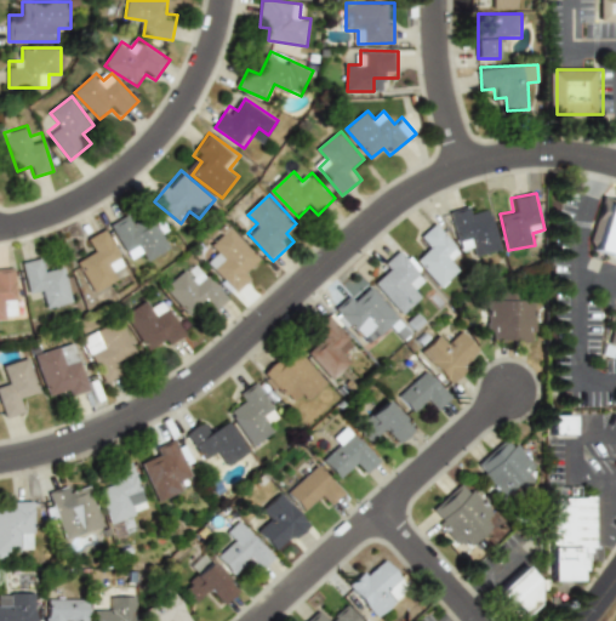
[(475,245),(479,256),(505,249),(494,214),(480,217),(478,205),(452,212),(463,250),(475,245)]
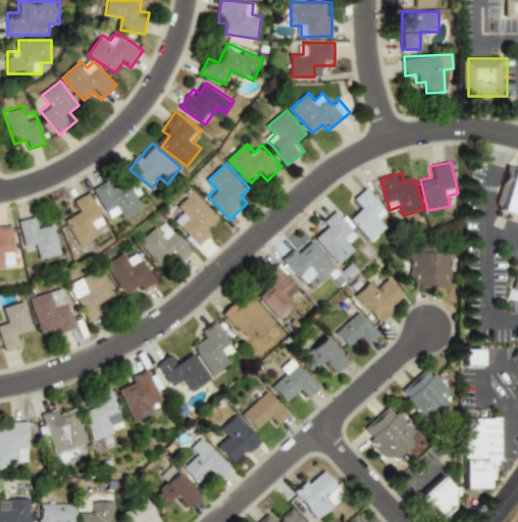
[(128,180),(117,188),(111,177),(94,189),(110,216),(120,210),(125,219),(145,208),(128,180)]
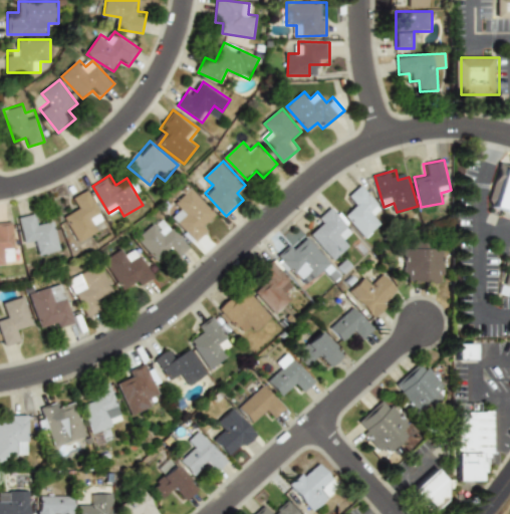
[(509,210),(499,207),(509,176),(509,210)]
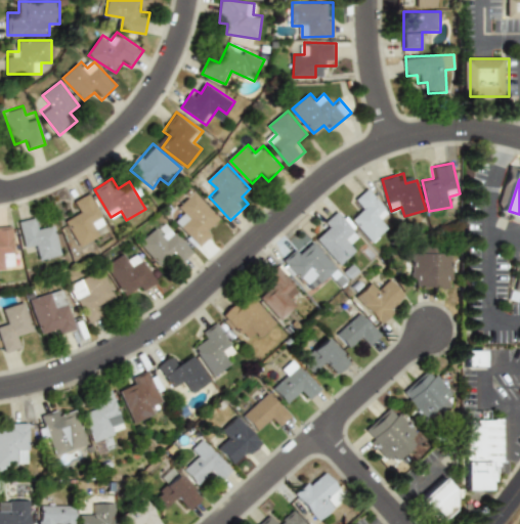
[(353,217),(374,243),(390,229),(383,220),(391,213),(371,188),(354,201),(361,210),(353,217)]
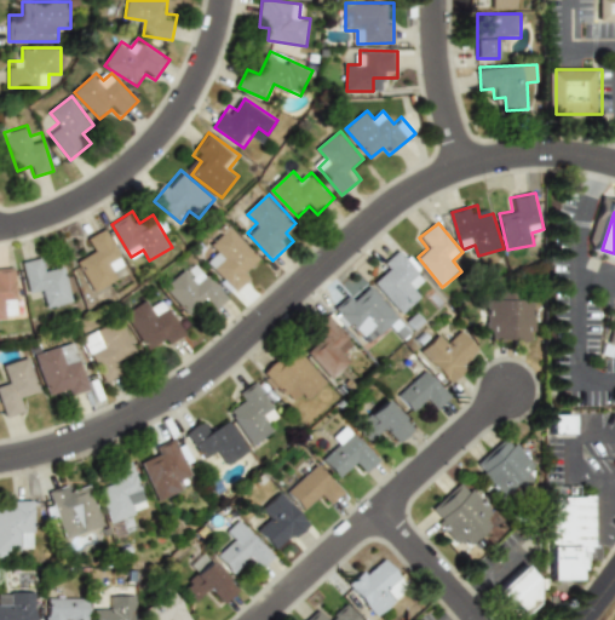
[(268,262),(233,224),(211,244),(220,253),(208,264),(234,292),(268,262)]
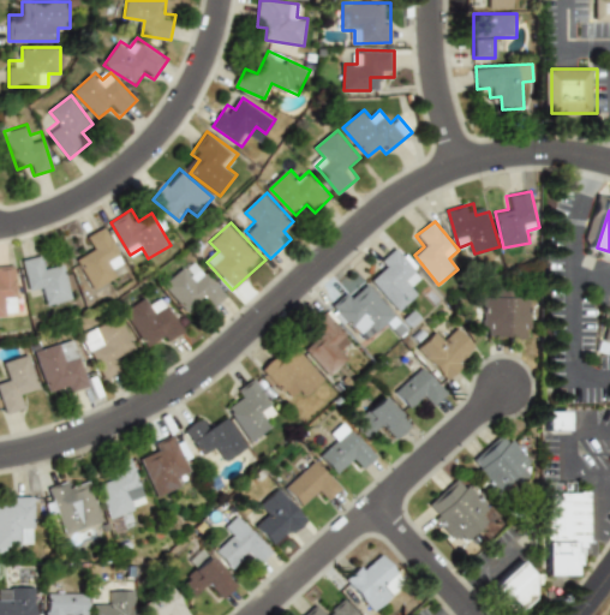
[(77,257),(94,290),(120,275),(115,266),(125,260),(107,226),(91,234),(97,246),(77,257)]
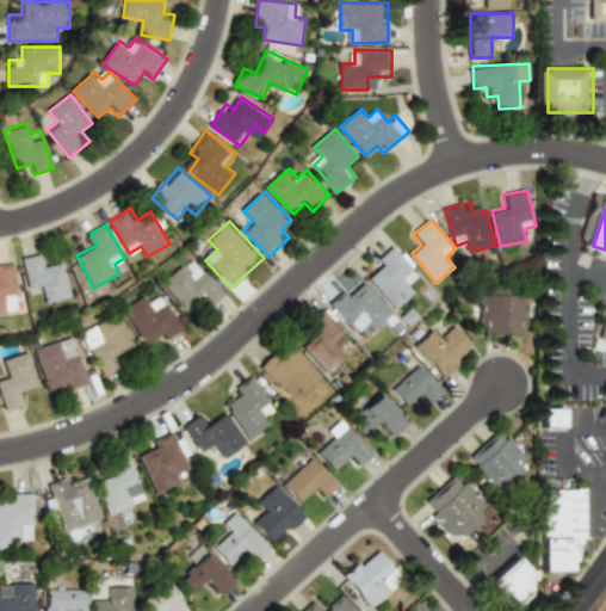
[(410,282),(421,272),(397,245),(365,272),(399,309),(419,291),(410,282)]
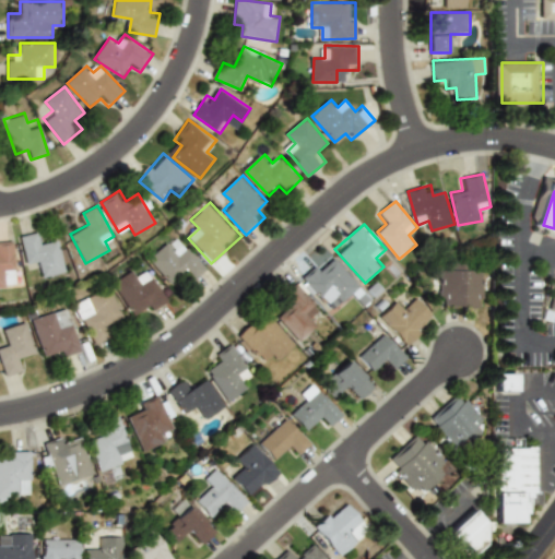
[(44,277),(67,272),(59,239),(46,242),(44,230),(22,236),(28,270),(42,266),(44,277)]
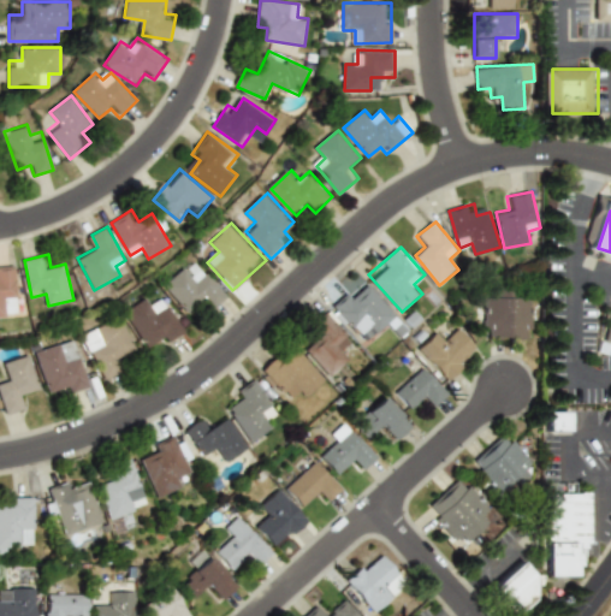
[(190,313),(205,302),(212,311),(230,295),(205,266),(199,272),(191,264),(167,285),(190,313)]
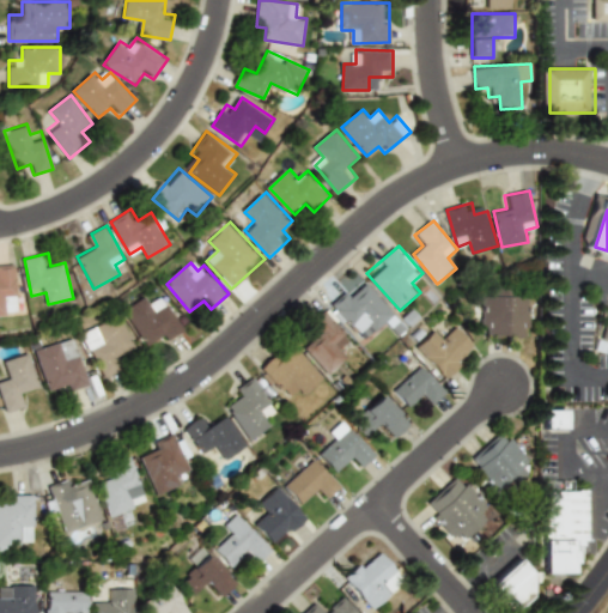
[(0,315),(20,314),(18,265),(0,265),(0,315)]
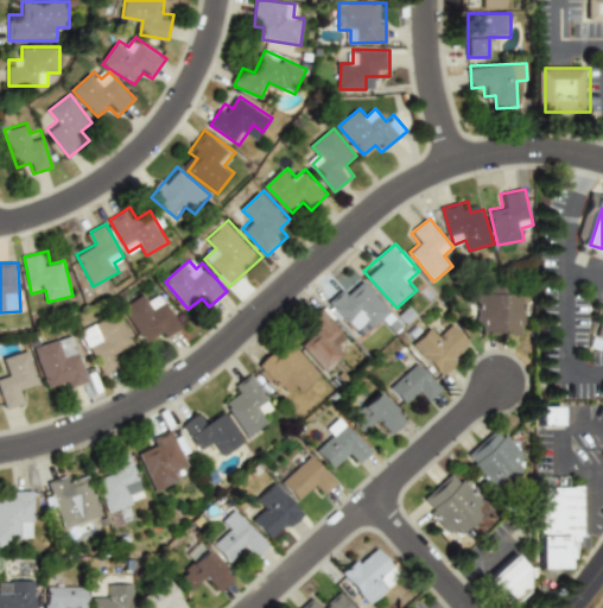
[(330,305),(362,337),(382,317),(389,323),(398,315),(360,277),(330,305)]
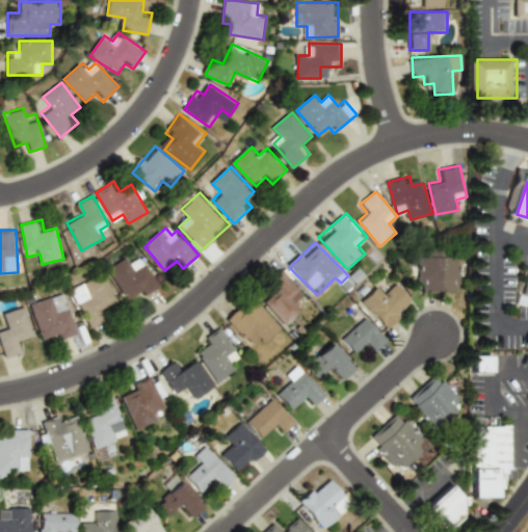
[(420,293),(463,293),(463,257),(452,257),(452,248),(430,248),(430,258),(420,258),(420,293)]
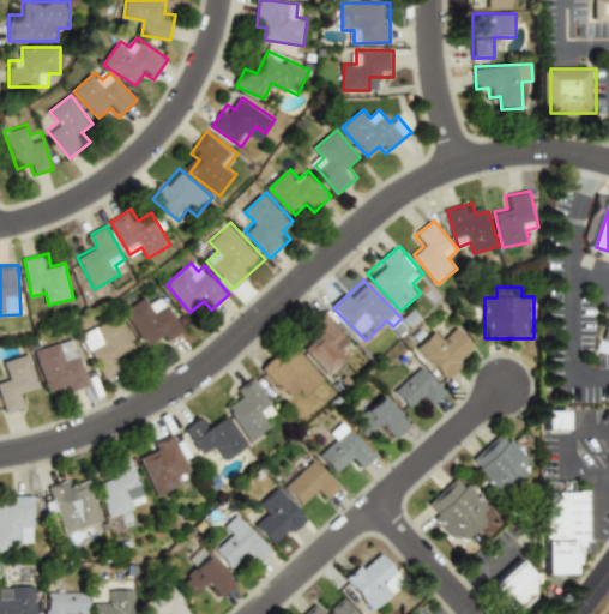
[(156,305),(152,296),(127,308),(145,343),(161,336),(164,343),(187,332),(170,298),(156,305)]
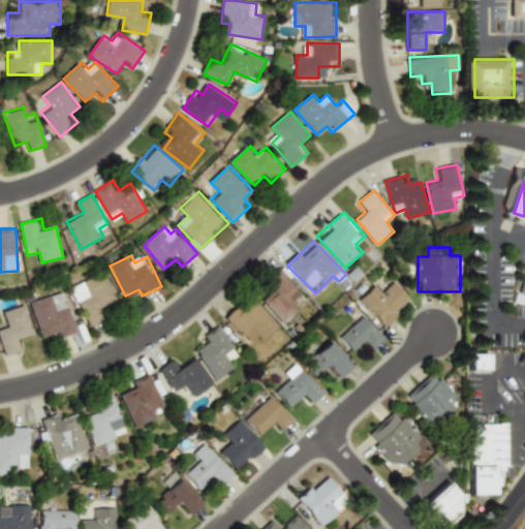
[(265,300),(285,323),(303,308),(296,299),(304,291),(283,269),(269,281),(276,290),(265,300)]
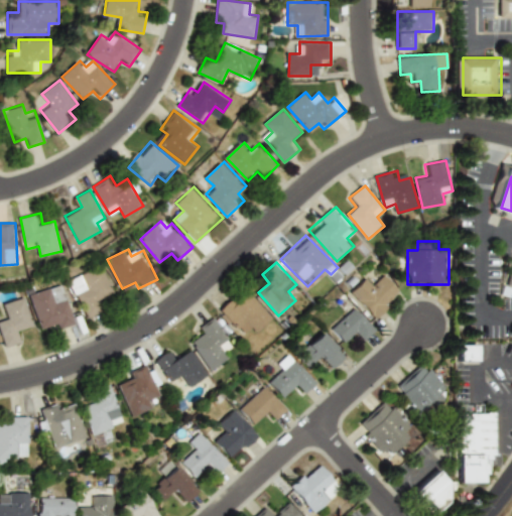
[(88,318),(105,311),(101,300),(116,294),(104,265),(71,279),(88,318)]
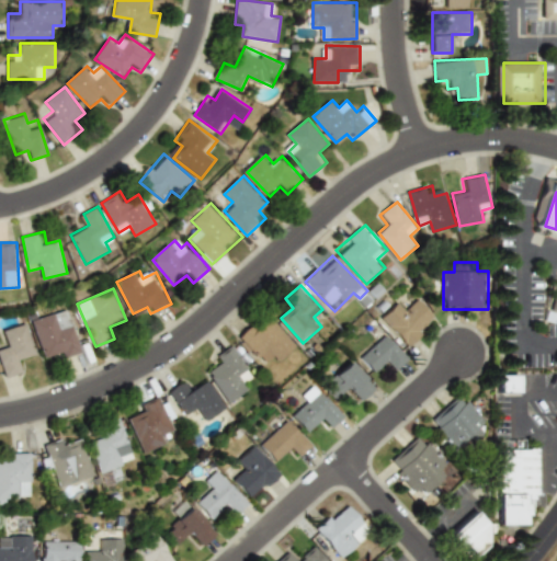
[(440,319),(420,298),(409,308),(401,299),(381,318),(408,347),(440,319)]
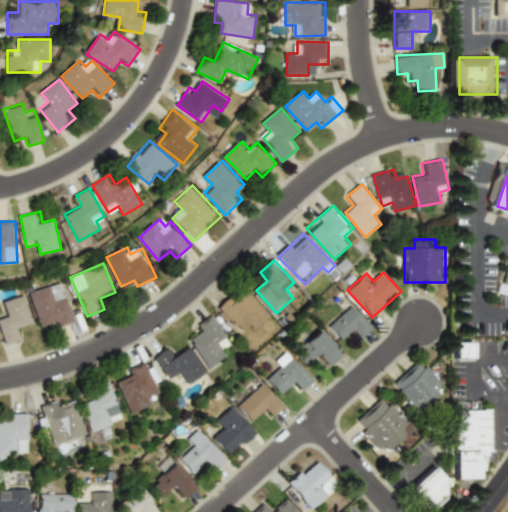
[(32,291),(41,323),(52,320),(54,328),(78,322),(67,282),(32,291)]
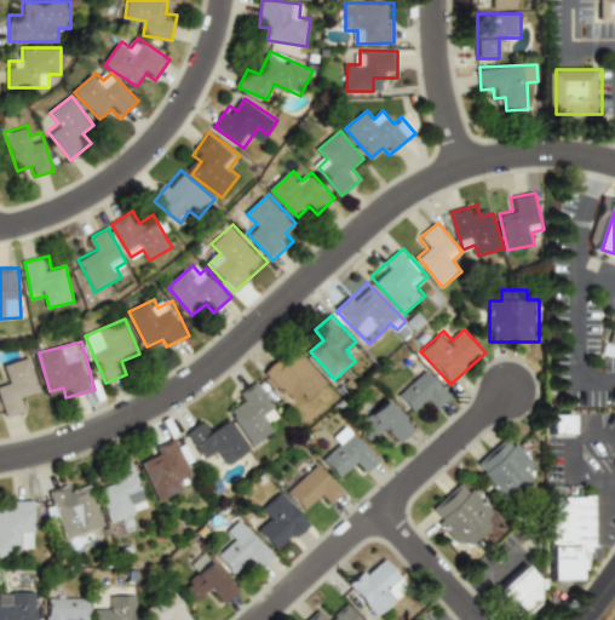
[(288,402),(297,394),(306,403),(329,380),(302,351),(294,357),(287,351),(263,375),(288,402)]
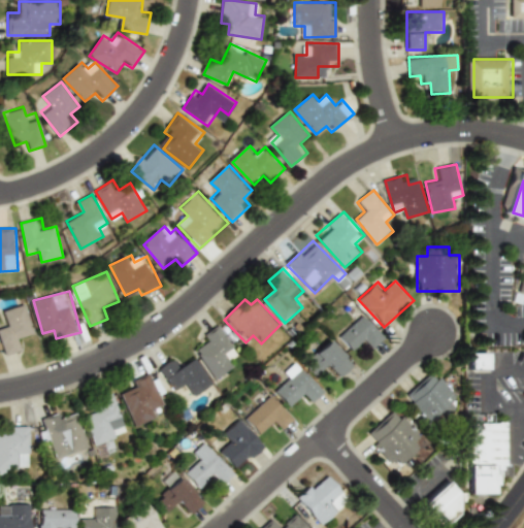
[(0,332),(6,356),(20,352),(18,341),(37,336),(29,304),(5,310),(8,323),(0,324),(0,332)]
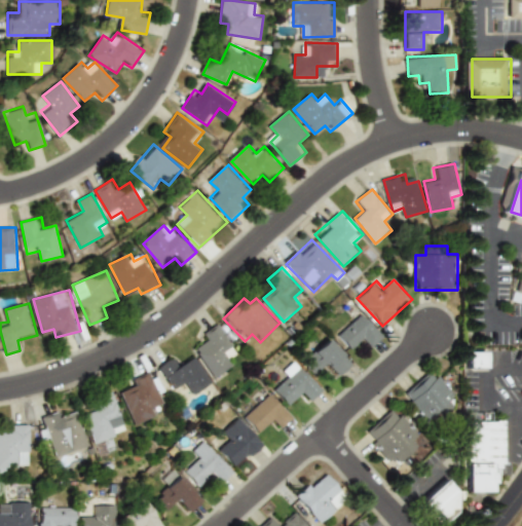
[(338,336),(353,350),(362,342),(369,350),(384,335),(362,312),(338,336)]
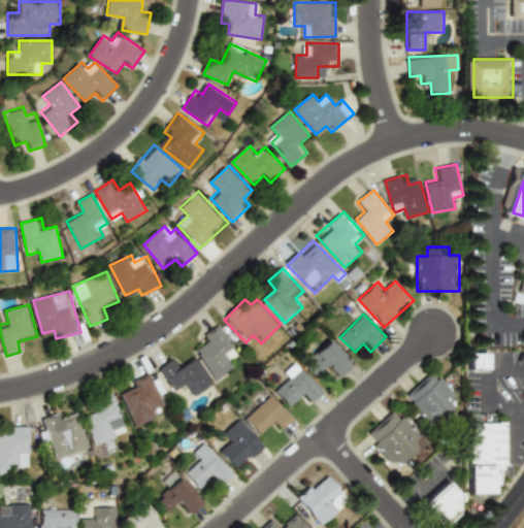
[(218,380),(236,366),(229,356),(238,350),(221,325),(202,338),(207,347),(198,353),(218,380)]
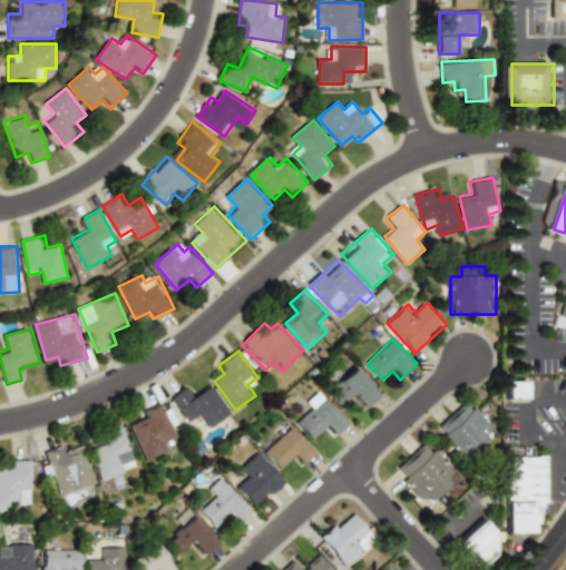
[(331,391),(341,402),(350,393),(366,410),(383,394),(358,366),(331,391)]
